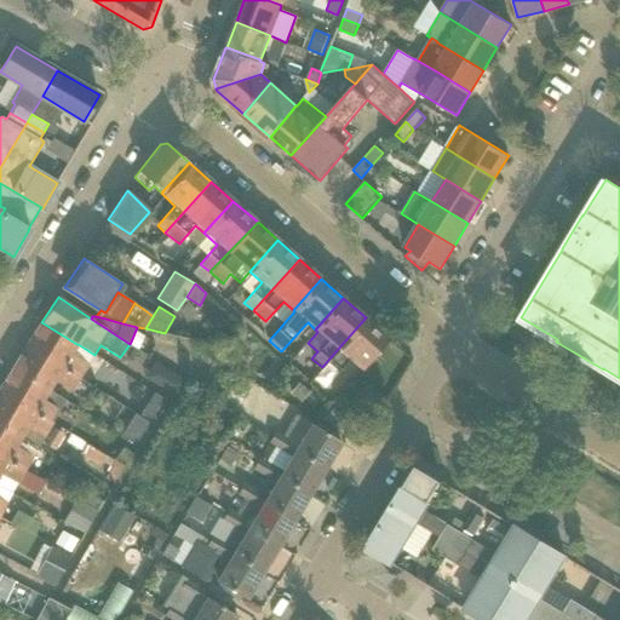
[(328,360),(339,369),(350,359),(362,369),(389,338),(366,317),(328,360)]
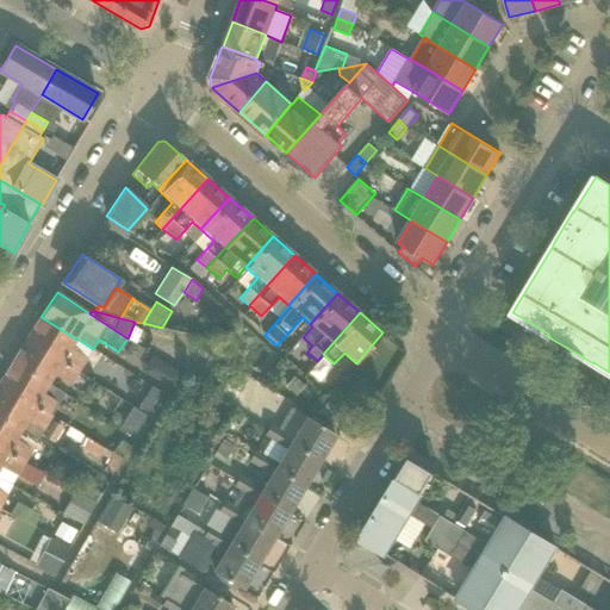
[(26,341),(79,373),(87,358),(70,348),(75,338),(41,317),(26,341)]
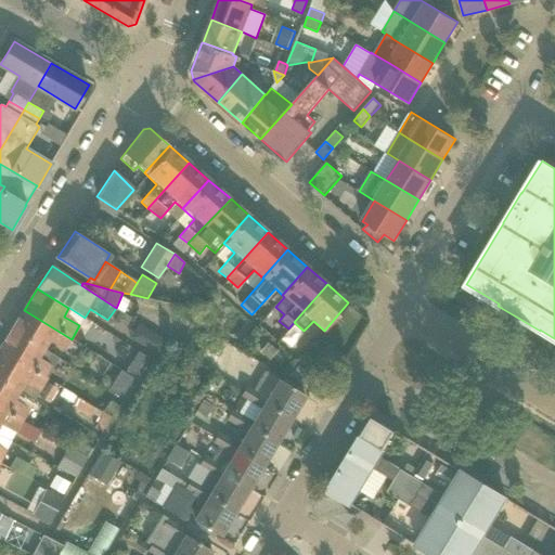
[(24,310),(11,332),(43,350),(44,350),(49,341),(64,351),(72,339),(24,310)]
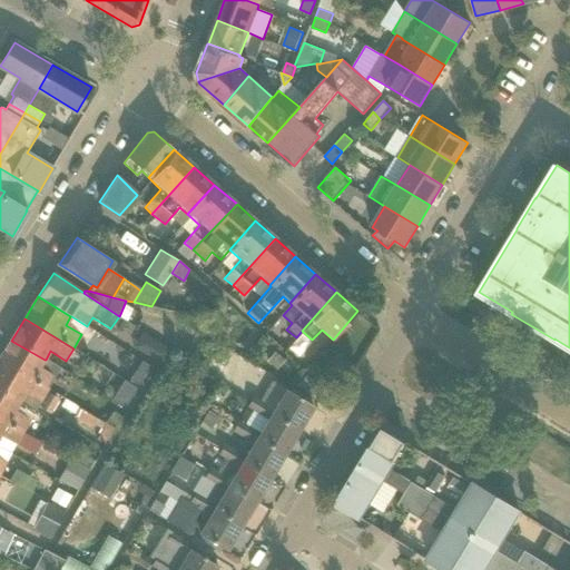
[(45,360),(11,341),(0,359),(0,362),(47,389),(60,367),(46,360),(45,360)]
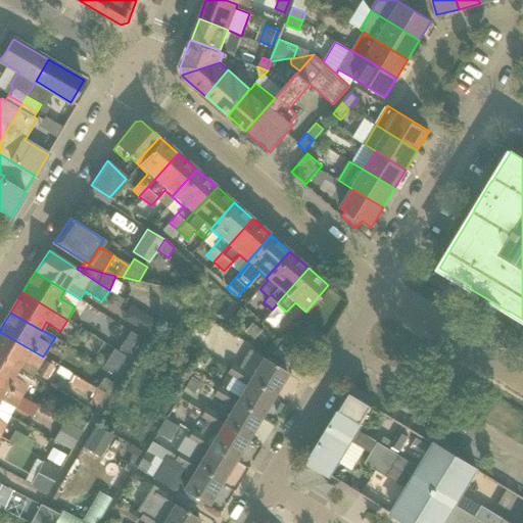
[(147,316),(138,329),(148,335),(157,322),(147,316)]
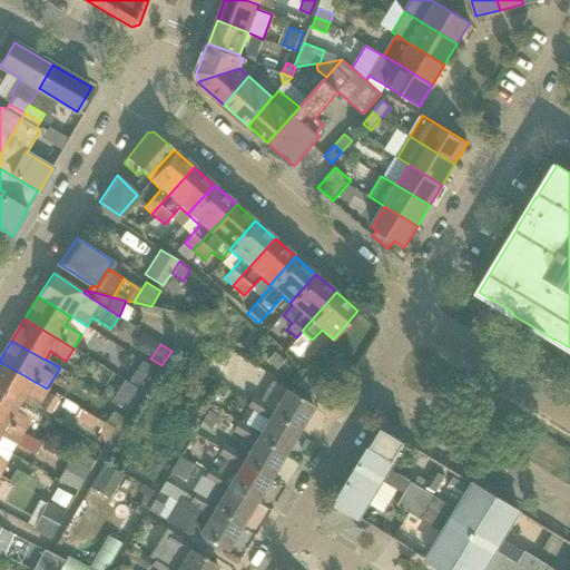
[(284,361),(274,352),(267,362),(276,370),(284,361)]
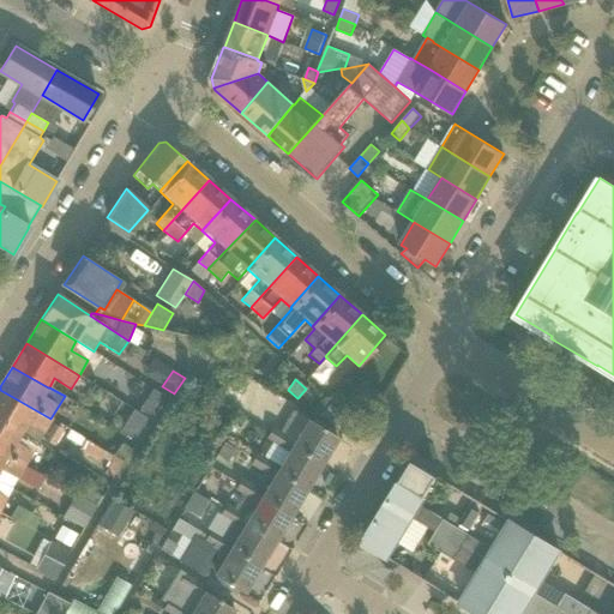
[(155,407),(162,396),(152,389),(145,399),(155,407)]
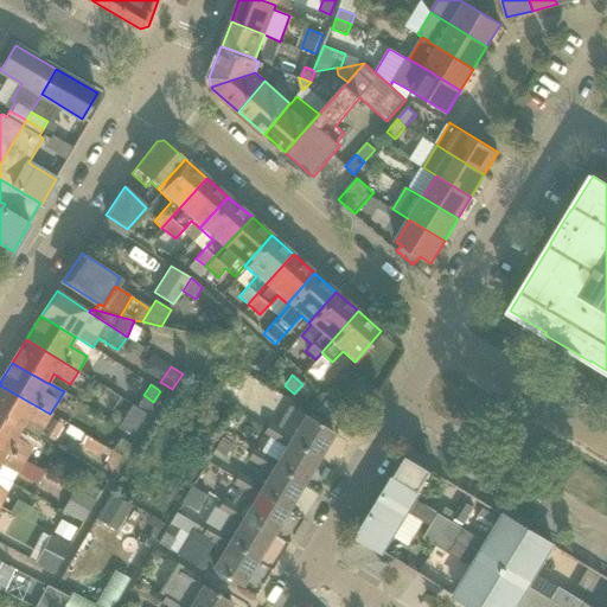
[(0,415),(39,438),(44,429),(52,415),(50,414),(0,385),(0,415)]
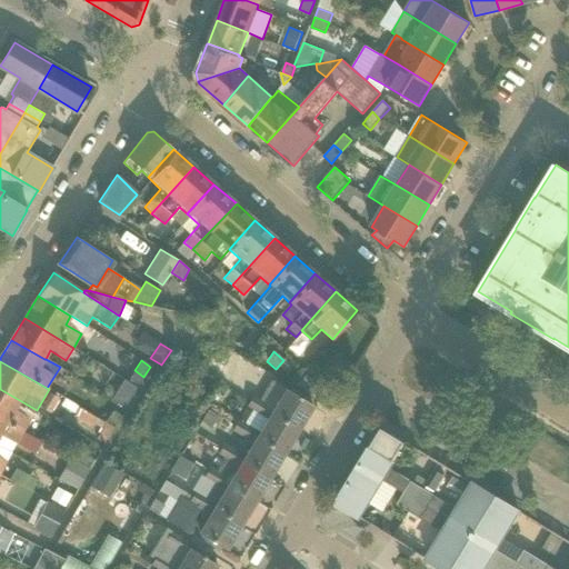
[(298,385),(311,396),(319,387),(306,376),(298,385)]
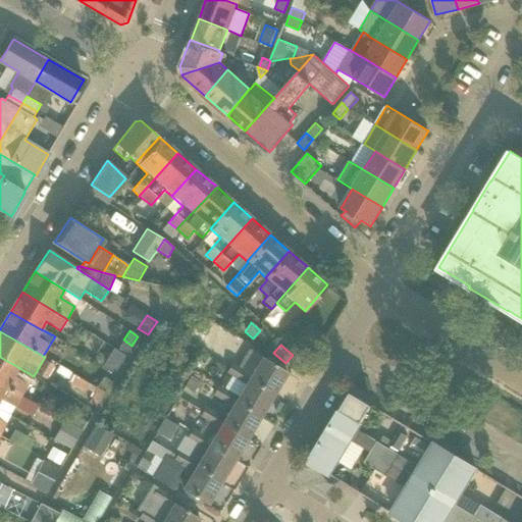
[(109,354),(121,362),(125,356),(113,348),(109,354)]
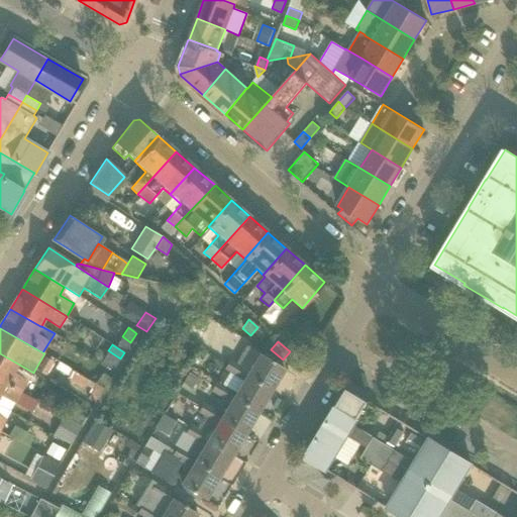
[(259,352),(245,375),(271,391),(284,369),(259,352)]
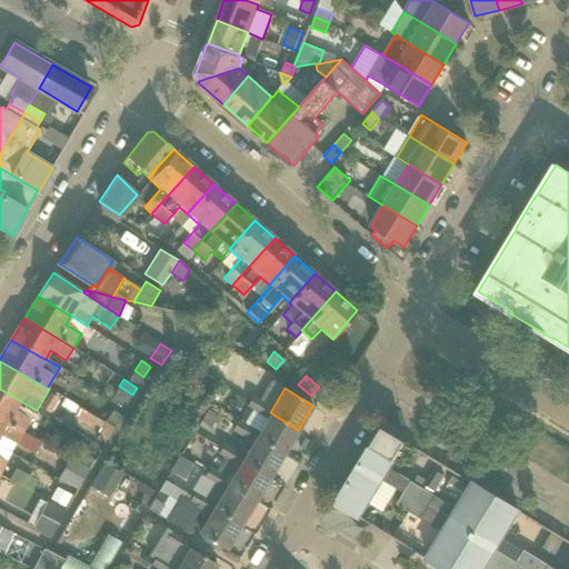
[(0,418),(23,431),(30,420),(37,410),(0,389),(0,418)]
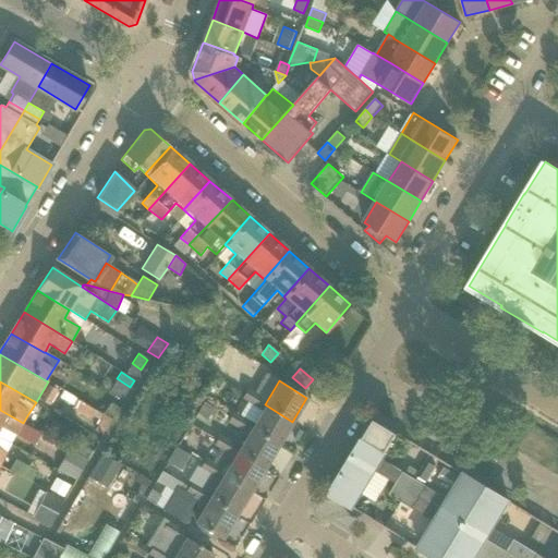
[(50,405),(58,390),(49,385),(40,400),(50,405)]
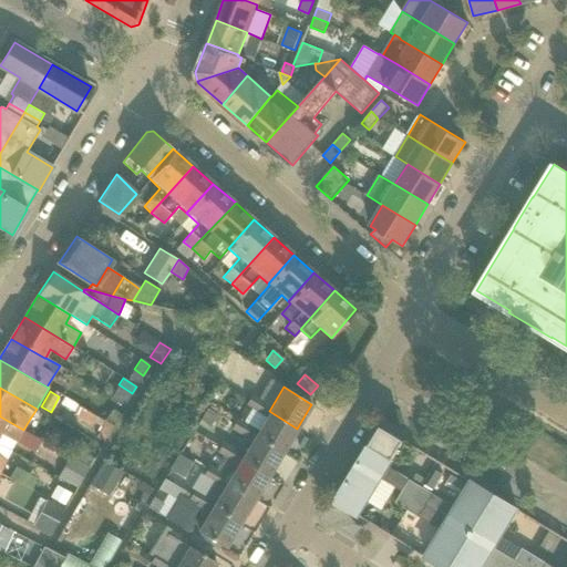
[(246,404),(259,413),(263,408),(266,401),(259,398),(253,393),(246,404)]
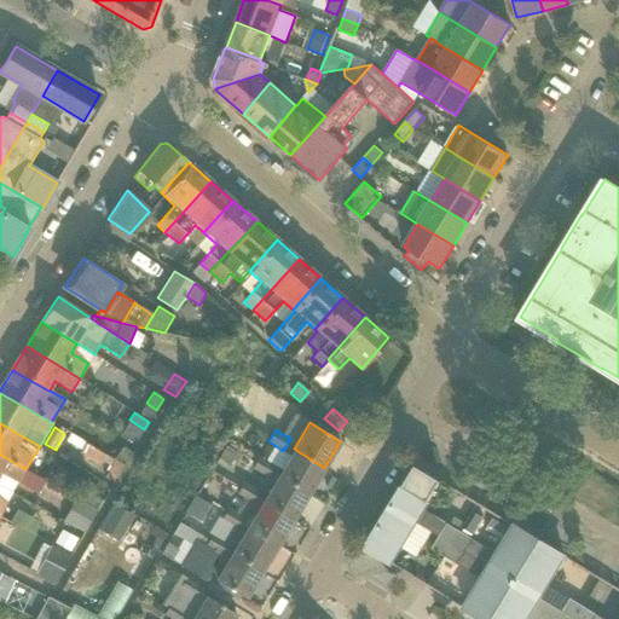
[(114,482),(123,467),(115,461),(87,443),(71,433),(68,440),(82,450),(81,453),(100,466),(103,461),(113,467),(105,478),(114,482)]
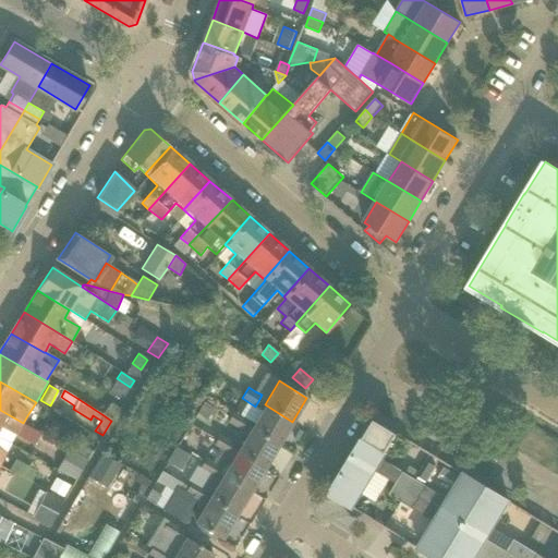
[(204,401),(198,413),(208,419),(214,408),(204,401)]
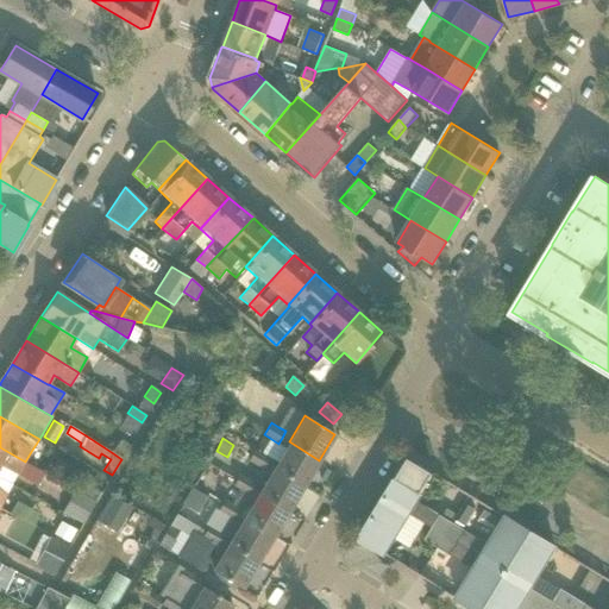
[(121,439),(113,453),(121,459),(131,445),(121,439)]
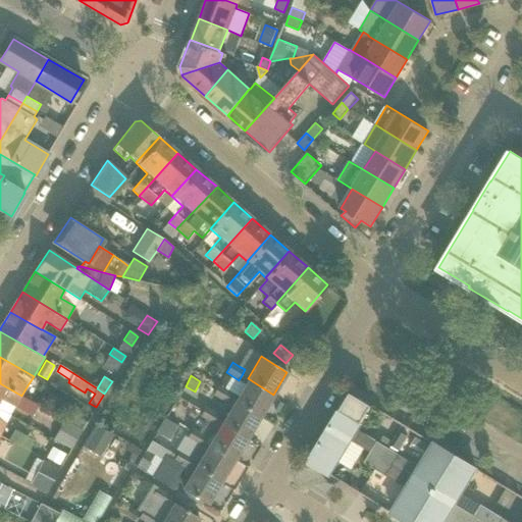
[(273,395),(248,378),(235,401),(260,416),(273,395)]
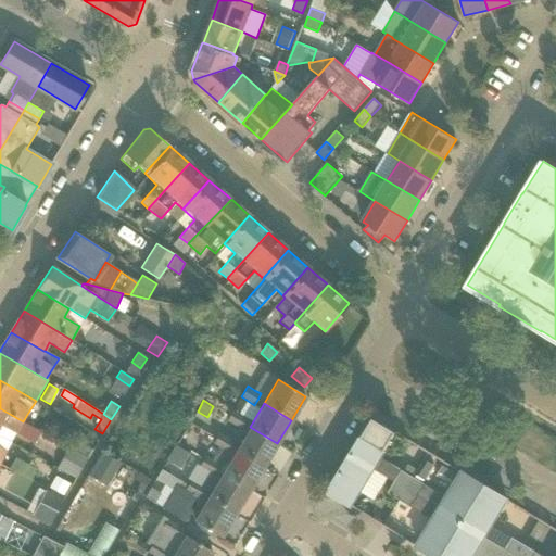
[(0,436),(11,442),(15,436),(23,421),(0,408),(0,436)]
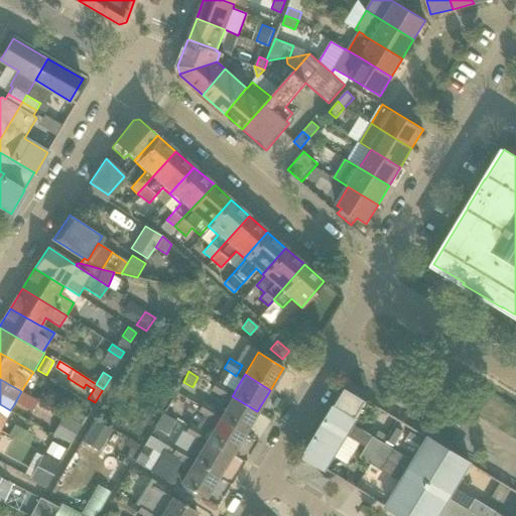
[(223,397),(226,392),(229,388),(216,380),(211,390),(223,397)]
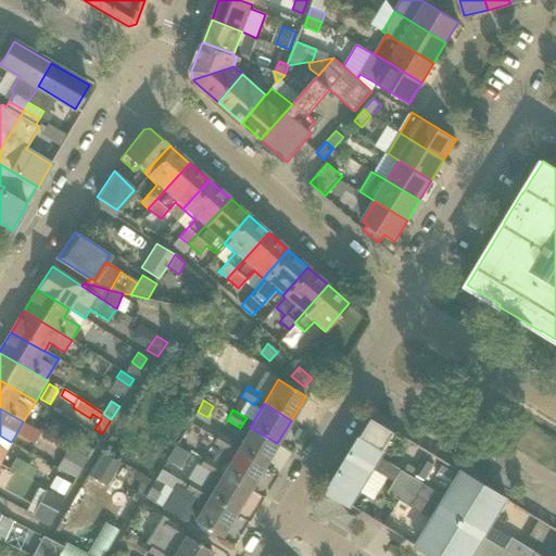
[(374,417),(351,454),(374,468),(396,431),(374,417)]
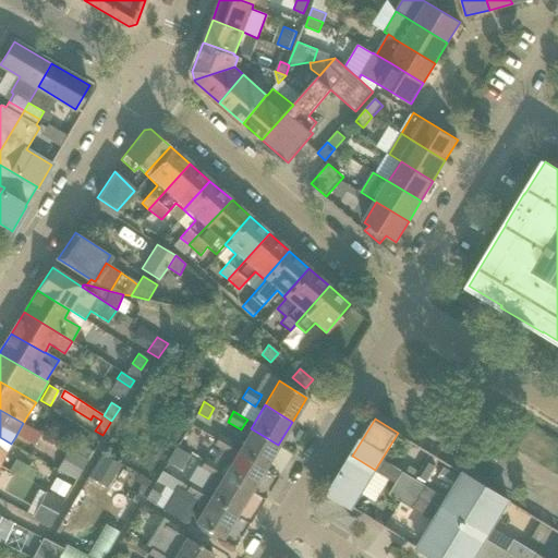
[(251,428),(237,451),(264,468),(278,445),(251,428)]
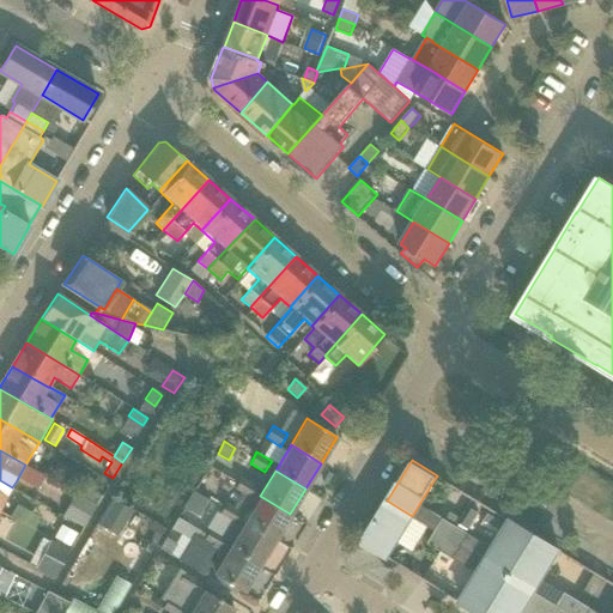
[(254,492),(258,485),(242,477),(235,489),(242,493),(250,498),(254,492)]
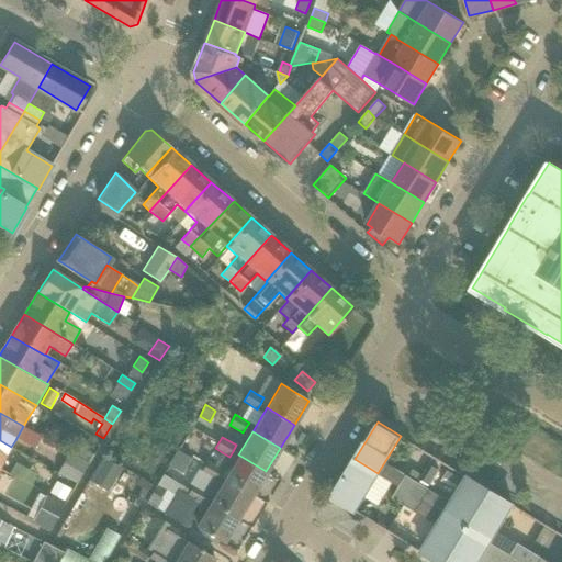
[(0,465),(6,457),(11,447),(0,440),(0,465)]
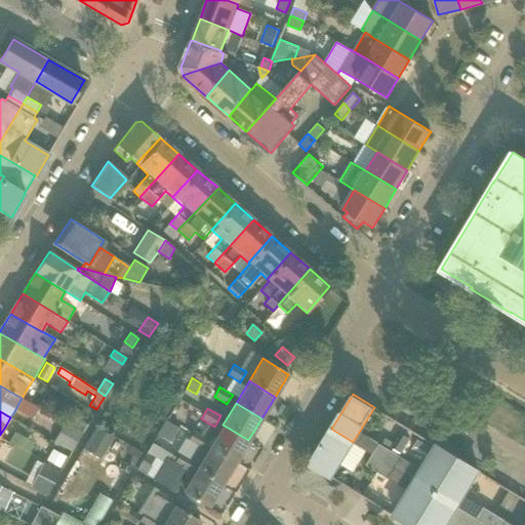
[(72,426),(83,432),(87,425),(76,417),(72,426)]
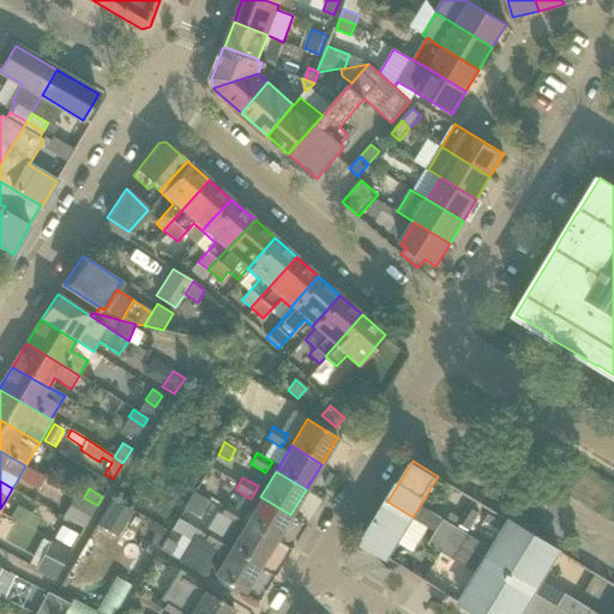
[(185,509),(199,518),(210,500),(194,492),(185,509)]
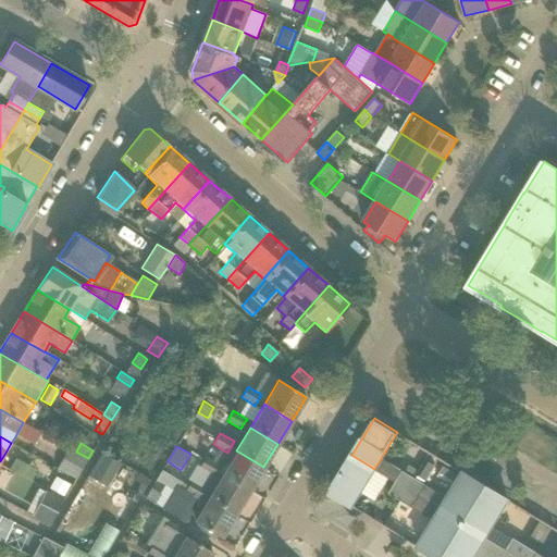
[(250,491),(263,467),(236,450),(231,447),(227,453),(220,448),(212,460),(205,457),(199,467),(209,472),(213,474),(215,470),(250,491)]
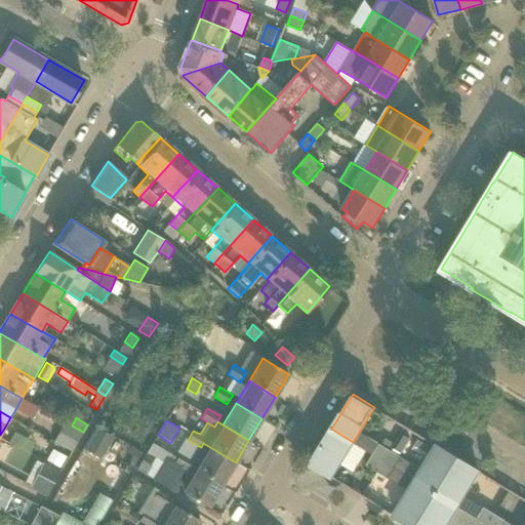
[(54,441),(72,451),(83,432),(72,426),(66,422),(54,441)]
